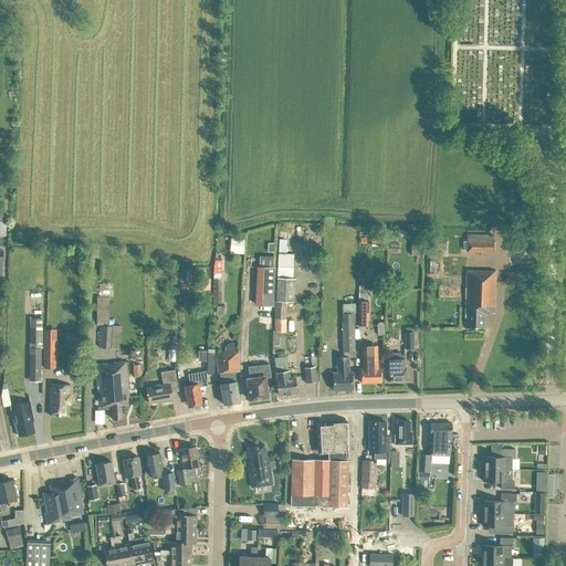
[(493,240),(492,240),(492,236),(467,234),(467,252),(493,252),(493,240)]
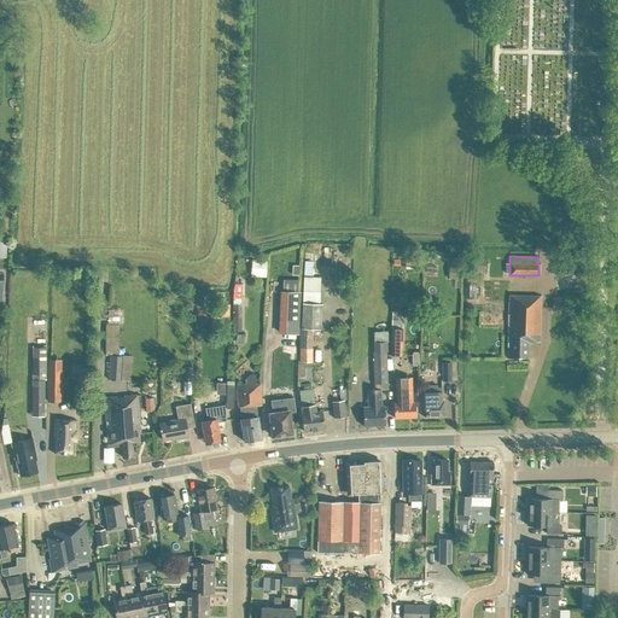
[(266,278),(266,261),(251,260),(251,277),(266,278)]
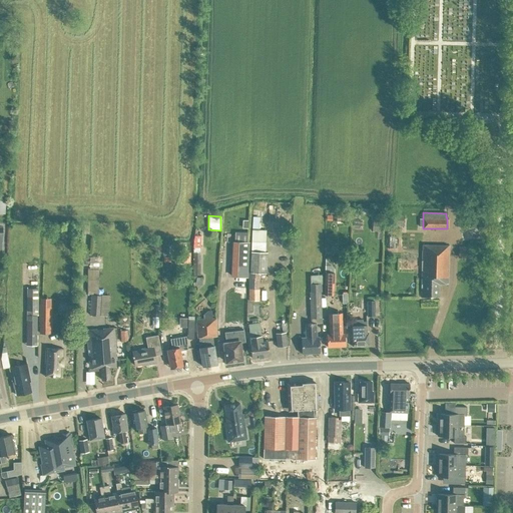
[(422,280),(421,297),(438,296),(439,284),(448,284),(449,245),(423,244),(423,233),(401,232),(401,249),(422,249),(422,257),(422,280)]
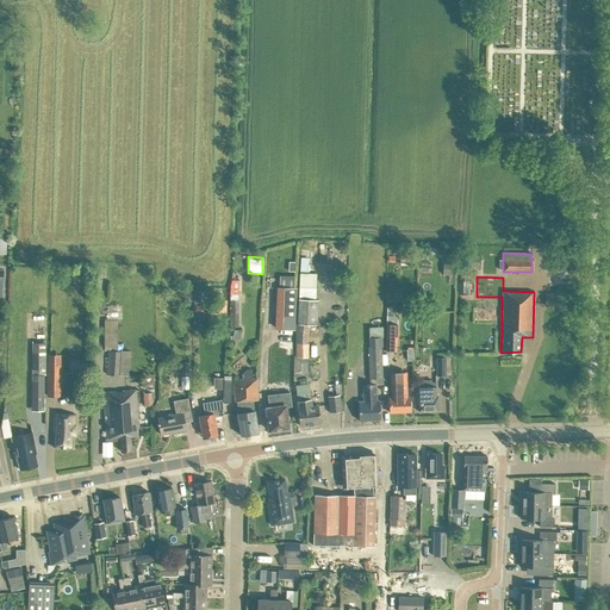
[(243,292),(242,278),(232,278),(234,293),(243,292)]
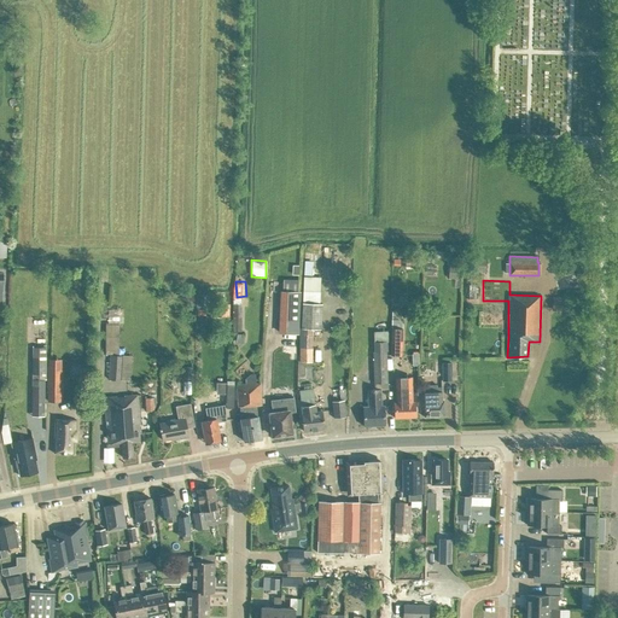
[(313,362),(313,330),(321,330),(321,303),(302,303),(301,327),(299,327),(299,348),(299,362),(313,362)]
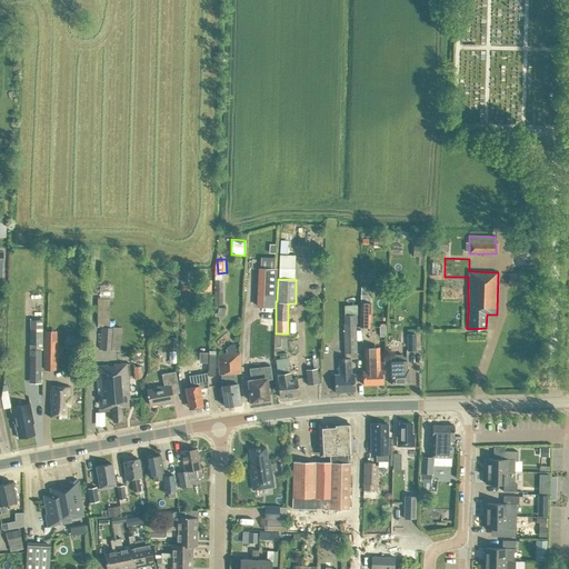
[(276,283),(260,283),(259,309),(255,309),(252,340),(272,340),(273,310),(275,310),(276,283)]
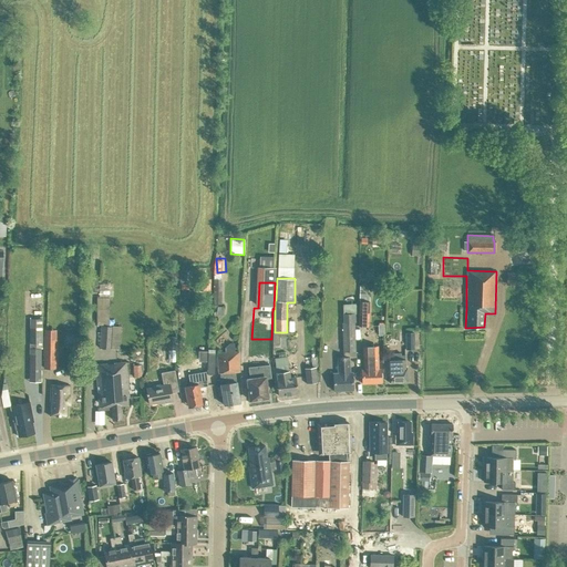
[(96,325),(109,326),(109,298),(98,298),(96,325)]
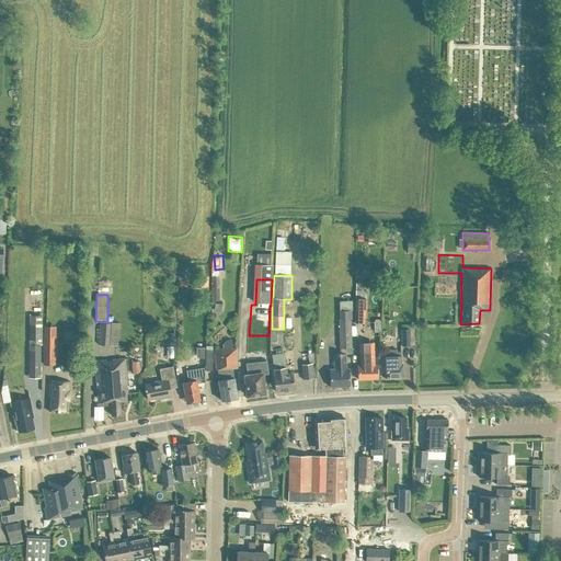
[(365,323),(365,298),(355,298),(354,323),(365,323)]
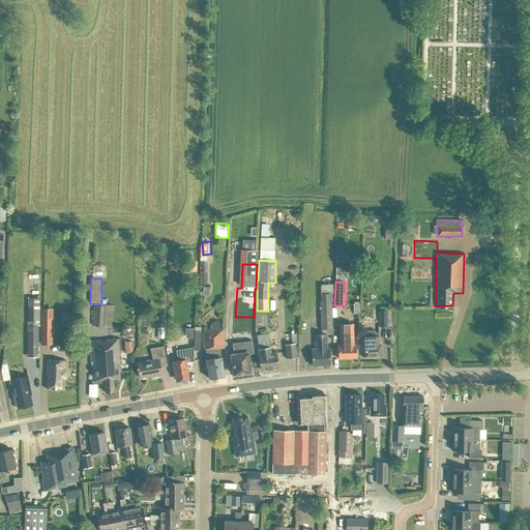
[(320,329),(329,328),(329,334),(332,334),(331,301),(332,301),(332,293),(320,293),(321,302),(320,302),(320,329)]
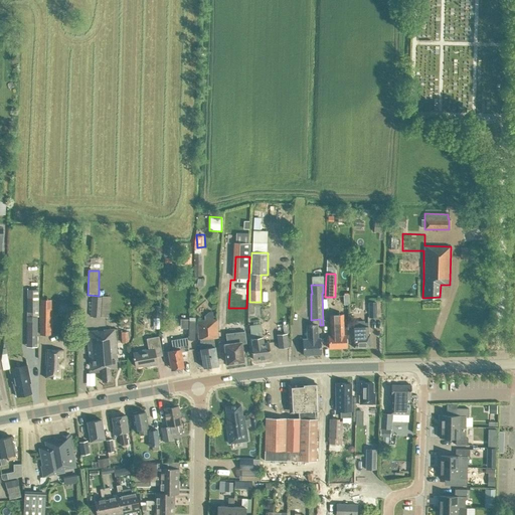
[(101,317),(103,297),(92,296),(90,317),(101,317)]
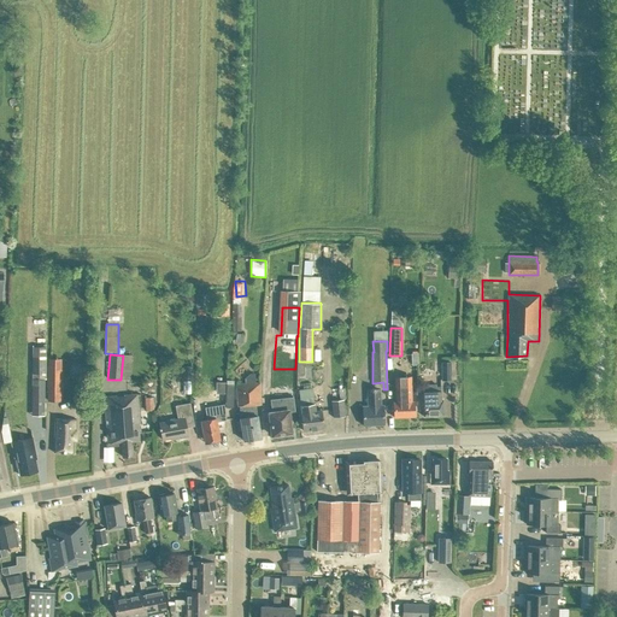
[(46,365),(46,388),(60,388),(62,388),(63,365),(62,365),(62,358),(47,358),(47,365),(46,365)]
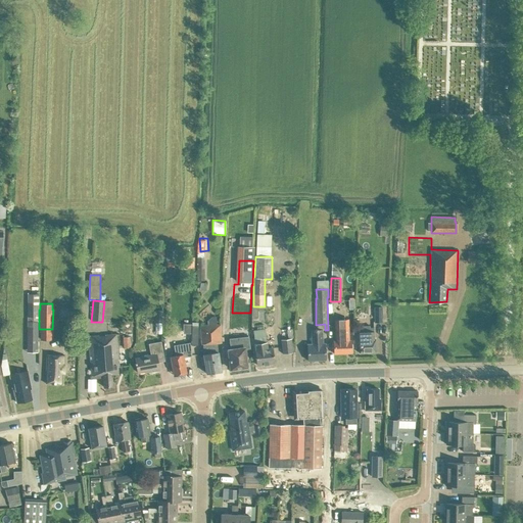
[(28,304),(27,341),(38,341),(38,322),(39,322),(39,304),(28,304)]
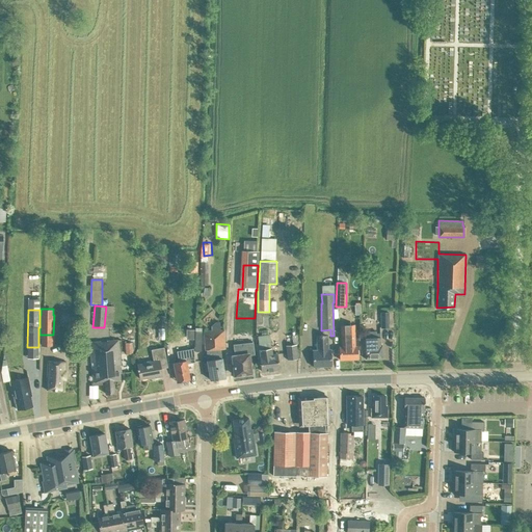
[(380,327),(389,327),(389,312),(380,312),(380,327)]
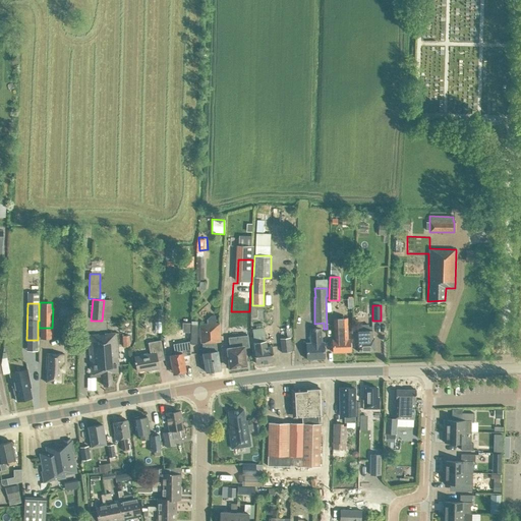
[(205,363),(206,371),(220,369),(217,348),(215,342),(220,342),(220,341),(219,324),(216,324),(215,315),(211,315),(207,319),(207,324),(199,325),(200,343),(201,343),(203,353),(203,355),(198,355),(200,364),(205,363)]
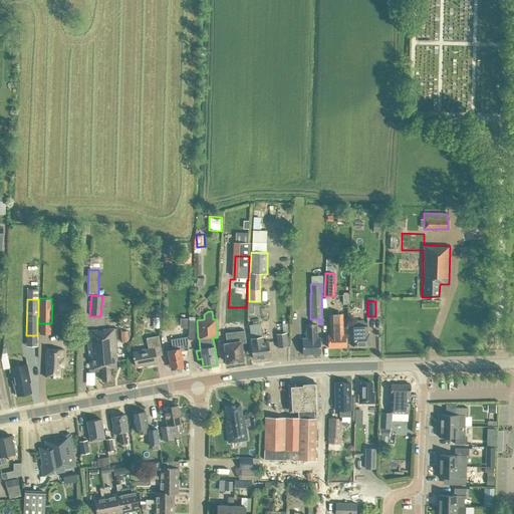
[(329,335),(327,335),(327,348),(345,347),(345,334),(342,334),(342,322),(342,313),(328,314),(329,323),(329,335)]
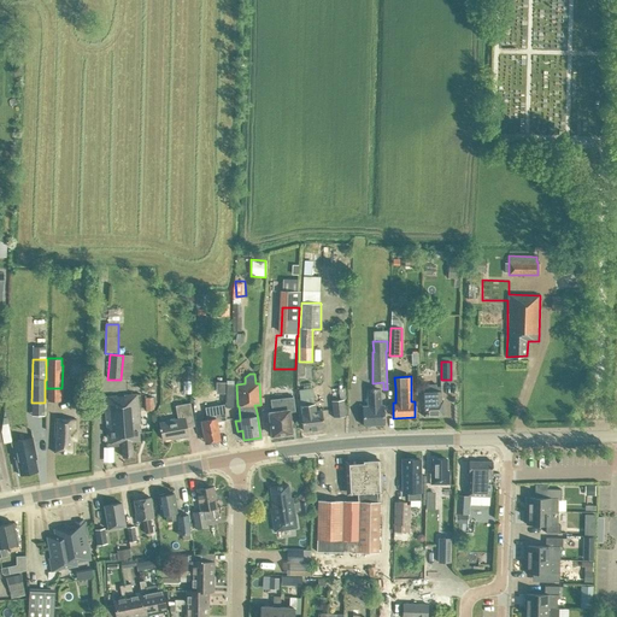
[(427,385),(427,392),(419,392),(419,407),(423,406),(423,416),(444,416),(442,400),(441,400),(441,391),(440,391),(440,386),(435,386),(435,385),(427,385)]
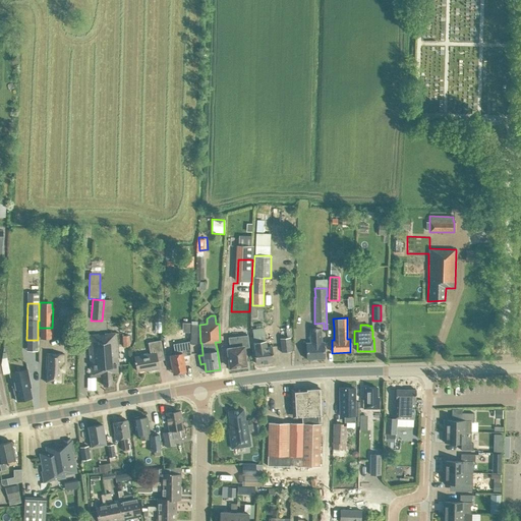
[(252,330),(253,337),(265,335),(264,328),(252,330)]
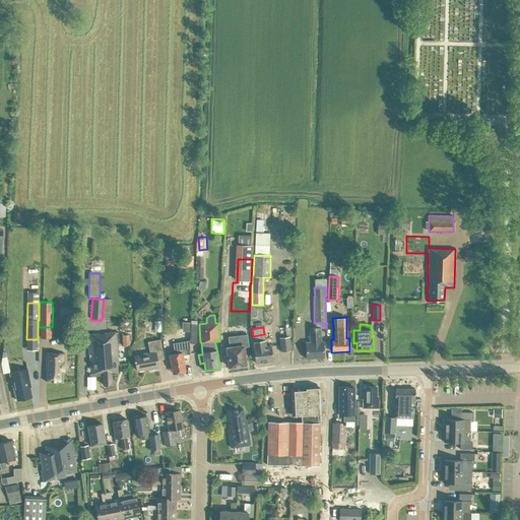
[(320,328),(310,328),(310,342),(306,342),(307,358),(323,358),(322,342),(320,342),(320,328)]
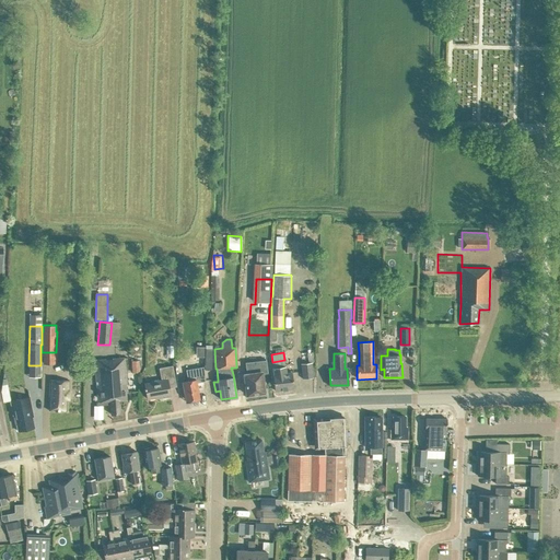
[(119,401),(127,400),(126,393),(128,393),(127,385),(125,358),(94,360),(97,403),(109,401),(111,415),(120,413),(119,401)]
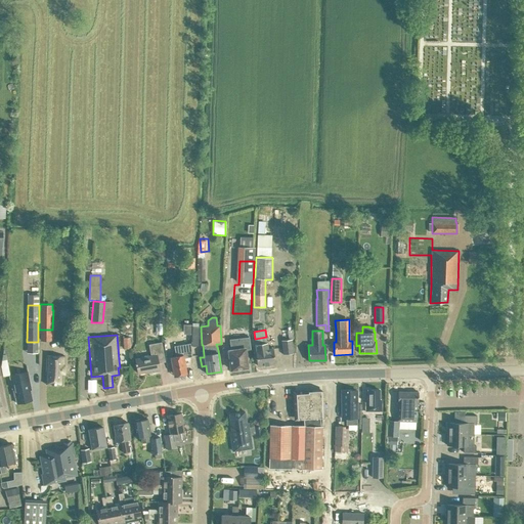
[(272,348),(268,349),(266,337),(255,339),(256,351),(258,365),(275,363),(272,348)]
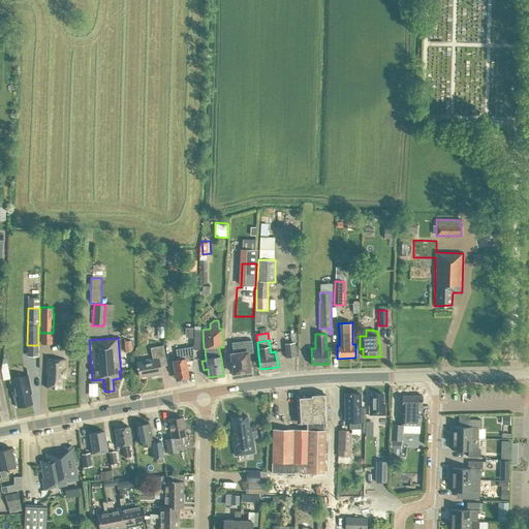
[(294,342),(284,343),(285,358),(296,356),(294,342)]
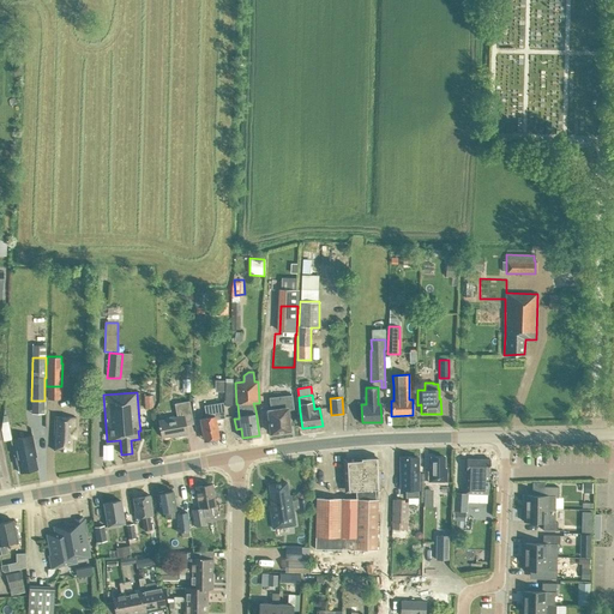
[(271,433),(289,431),(287,408),(284,409),(283,398),(275,399),(276,410),(268,411),(271,433)]
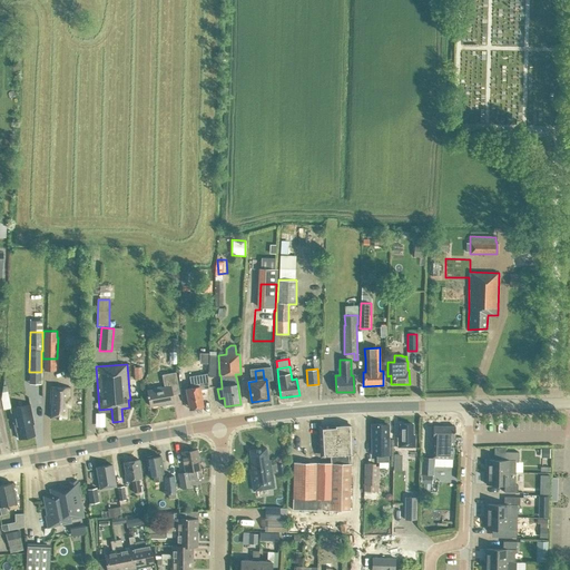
[(175,372),(163,375),(165,387),(147,391),(149,405),(164,403),(165,404),(174,403),(172,390),(178,389),(175,372)]
